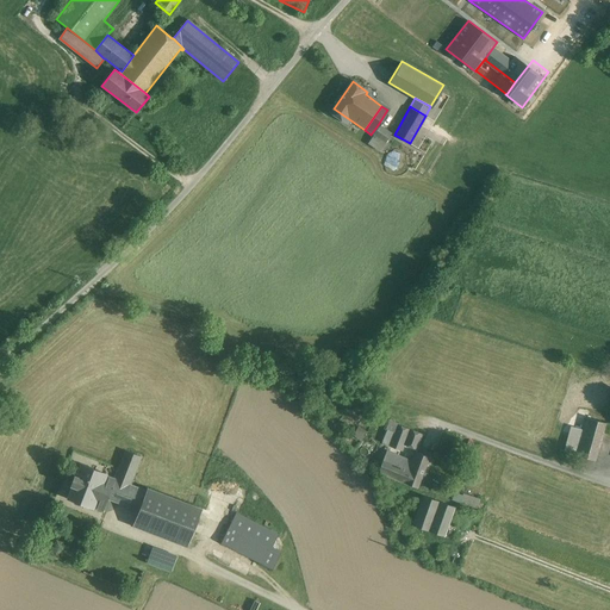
[(390,134),(378,125),(371,135),(367,141),(379,149),(390,134)]
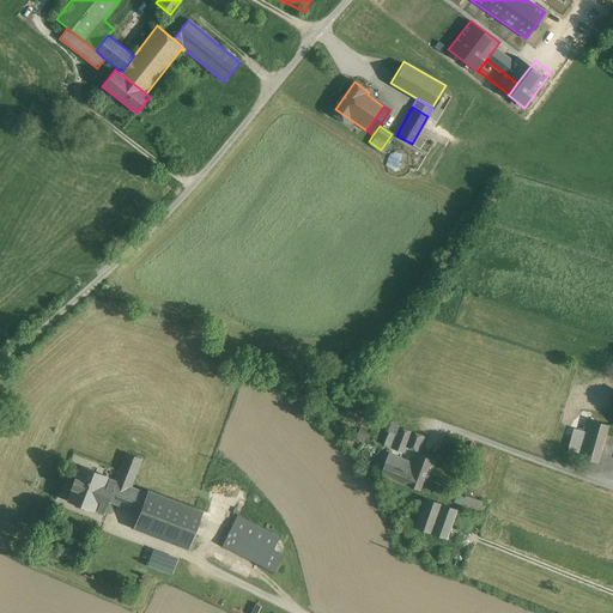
[(608,426),(590,420),(587,432),(580,457),(578,457),(583,460),(598,463),(606,435),(608,426)]
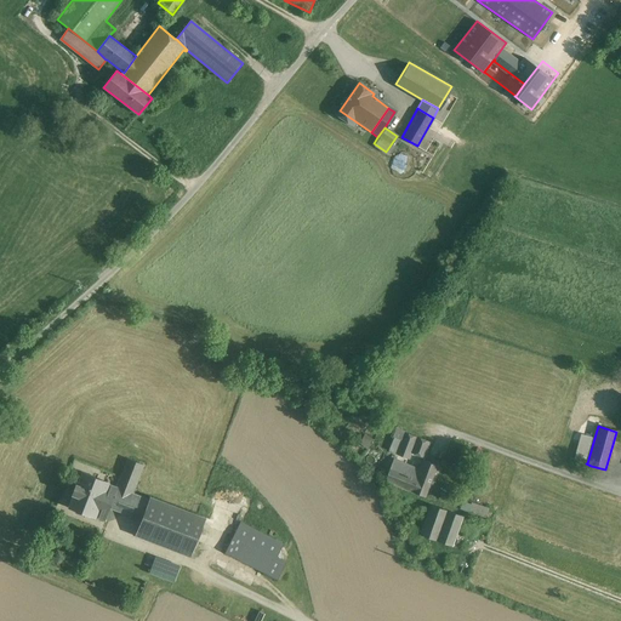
[(431,443),(404,433),(402,440),(394,438),(389,451),(405,457),(408,451),(425,459),(431,443)]
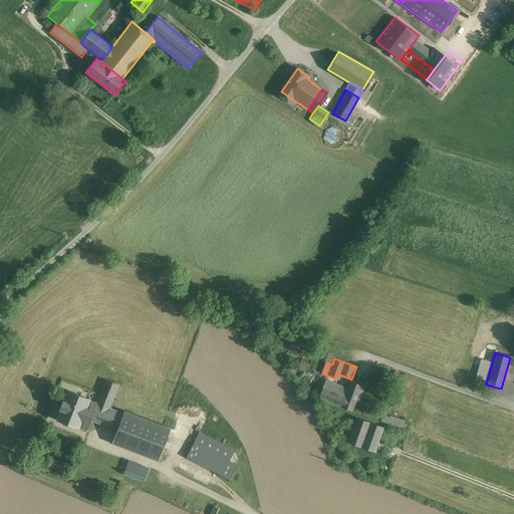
[(492,362),(481,359),(480,367),(475,380),(486,383),(492,362)]
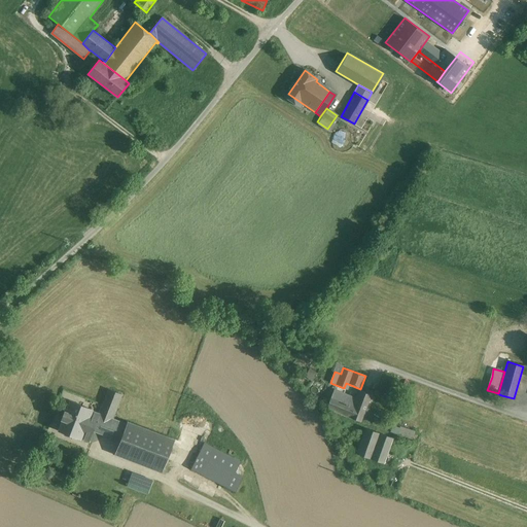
[(317,374),(313,371),(310,376),(314,379),(316,375),(320,378),(322,374),(318,372),(317,374)]
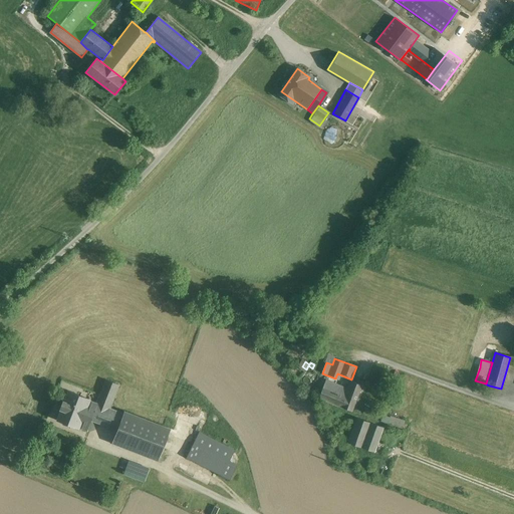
[(118,383),(105,378),(98,395),(96,401),(109,406),(118,383)]
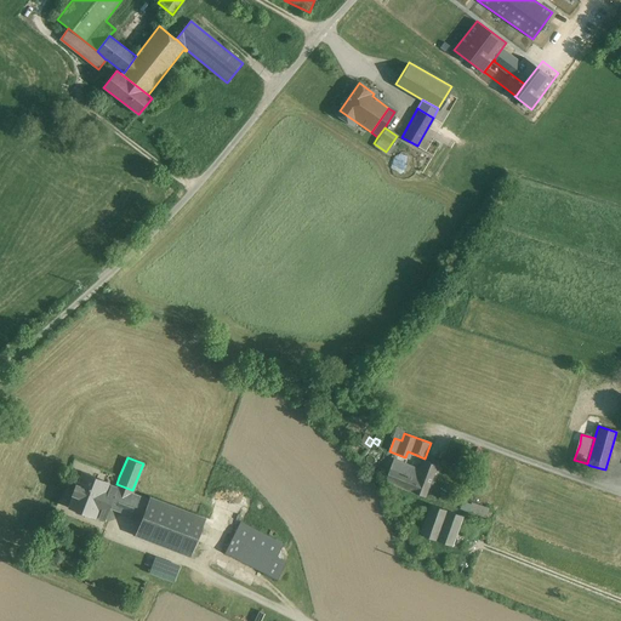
[(420,469),(394,460),(385,482),(425,496),(433,474),(434,474),(437,468),(436,468),(437,466),(422,461),(420,469)]
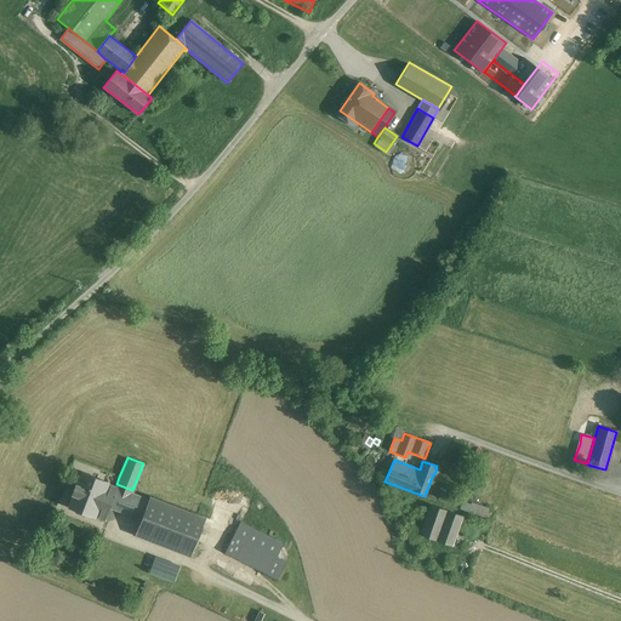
[(605,469),(591,466),(588,474),(603,478),(605,469)]
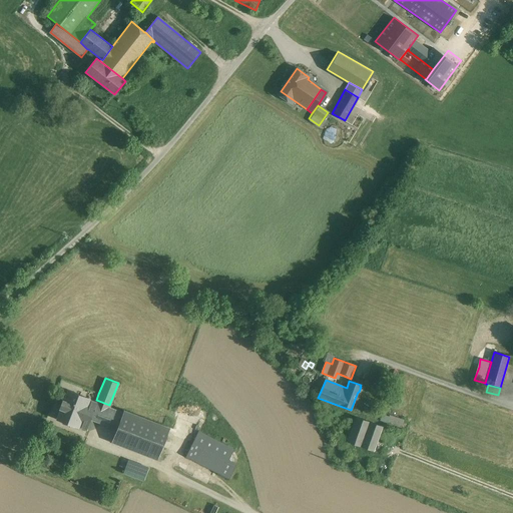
[(90,398),(69,389),(65,400),(63,399),(60,407),(61,408),(57,418),(78,426),(79,426),(90,398)]
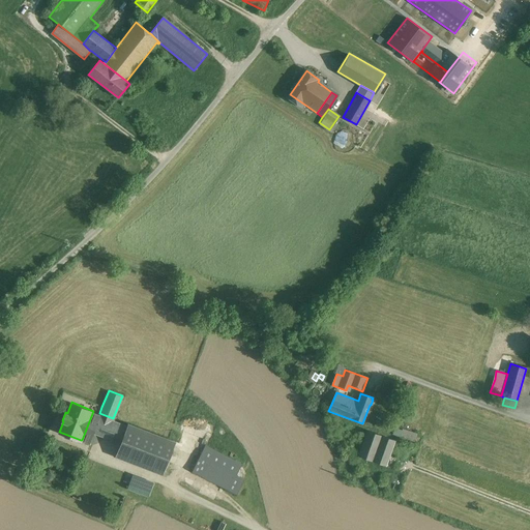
[(99,413),(93,411),(82,440),(89,443),(93,433),(119,442),(126,424),(113,418),(99,413)]
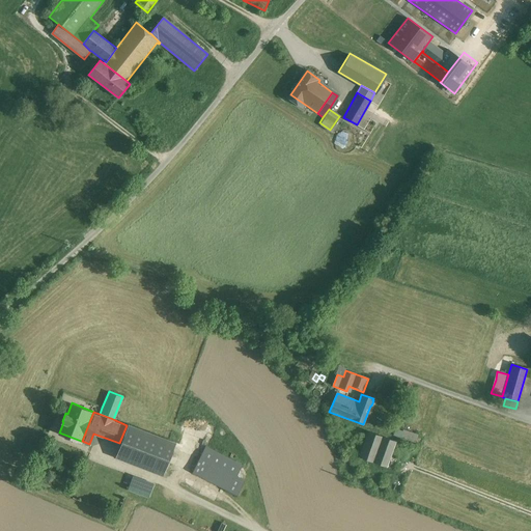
[(175,442),(128,423),(119,443),(115,456),(163,475),(175,442)]
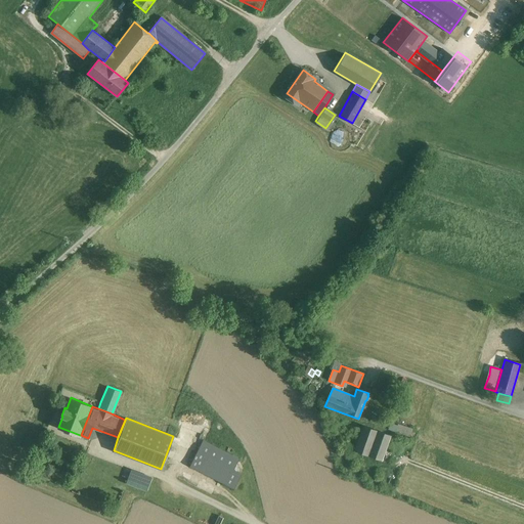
[(412,430),(398,425),(395,433),(409,438),(412,430)]
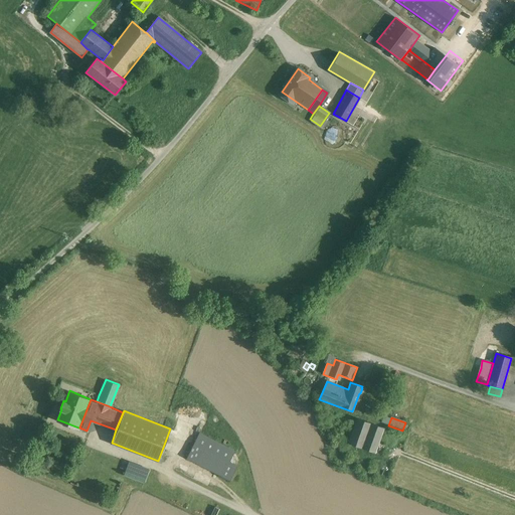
[(383,428),(357,418),(348,444),(375,453),(383,428)]
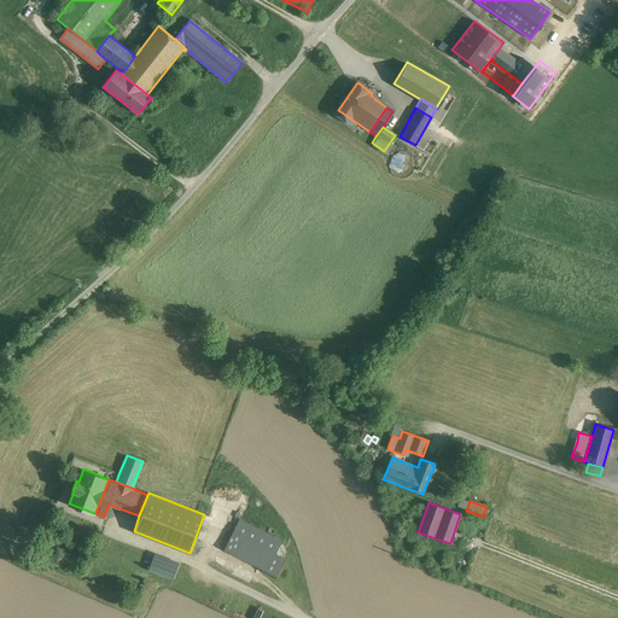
[(281,540),(239,518),(223,548),(266,570),(274,553),(281,540)]
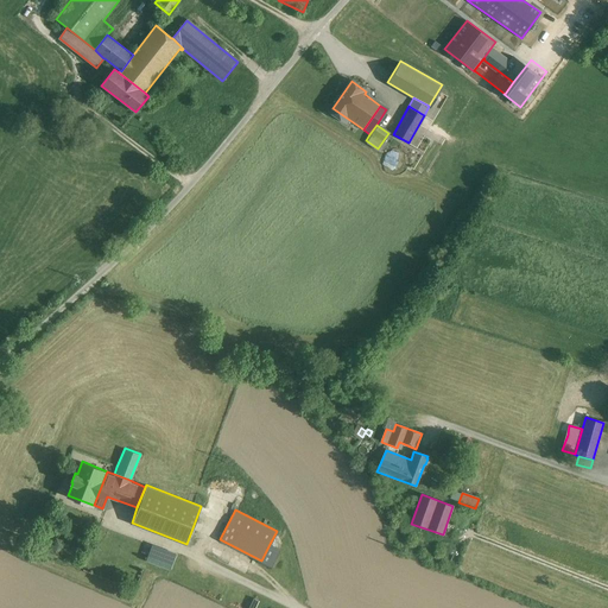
[(177,551),(152,542),(145,559),(170,569),(177,551)]
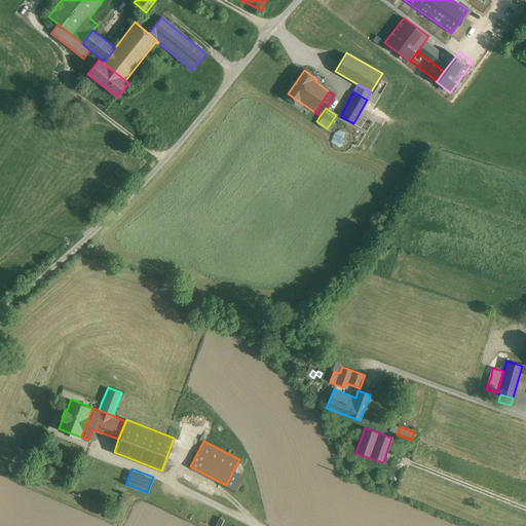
[(242,476),(233,471),(226,485),(234,489),(242,476)]
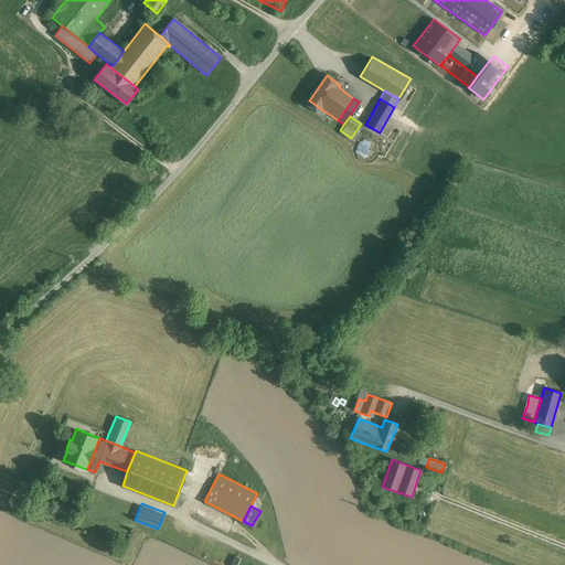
[(420,516),(414,513),(409,524),(416,526),(420,516)]
